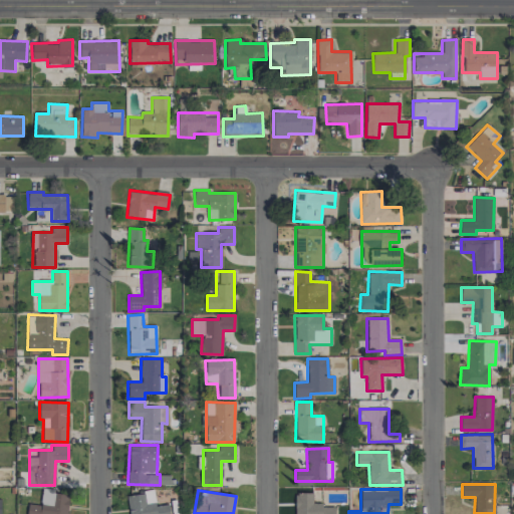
[(26,513),(67,513),(69,493),(42,491),(41,504),(27,503),(26,513)]
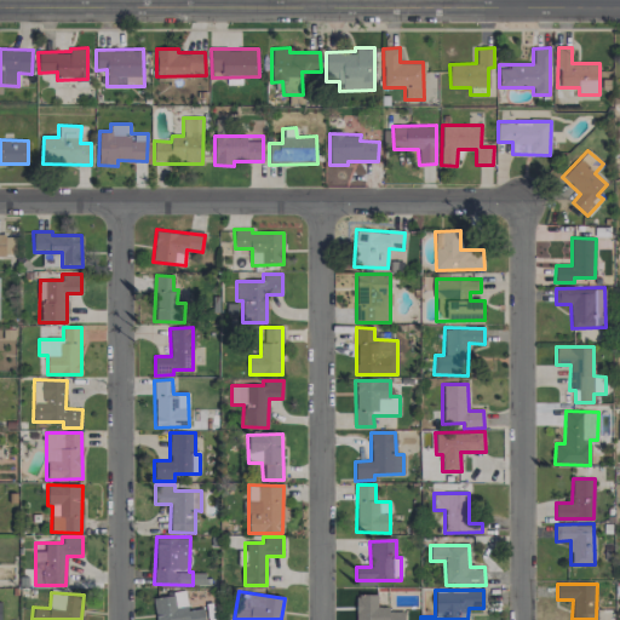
[(205,619),(204,608),(188,609),(185,592),(153,597),(155,619),(205,619)]
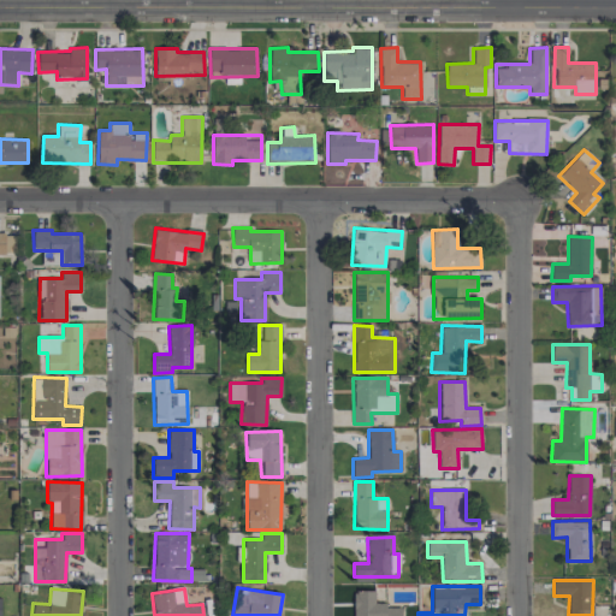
[(401,615),(402,605),(374,605),(375,591),(353,591),(351,615),(401,615)]
